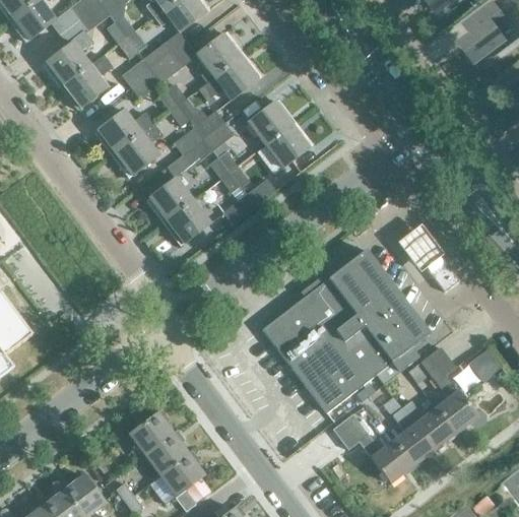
[(0,0),(0,2),(11,16),(33,0),(0,0)]
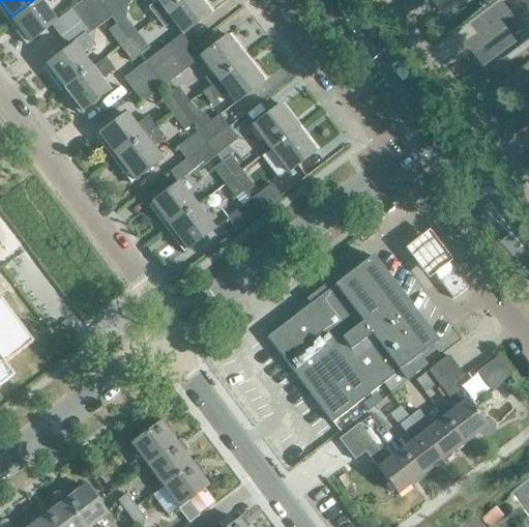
[(57,19),(41,0),(33,0),(11,17),(29,40),(57,19)]
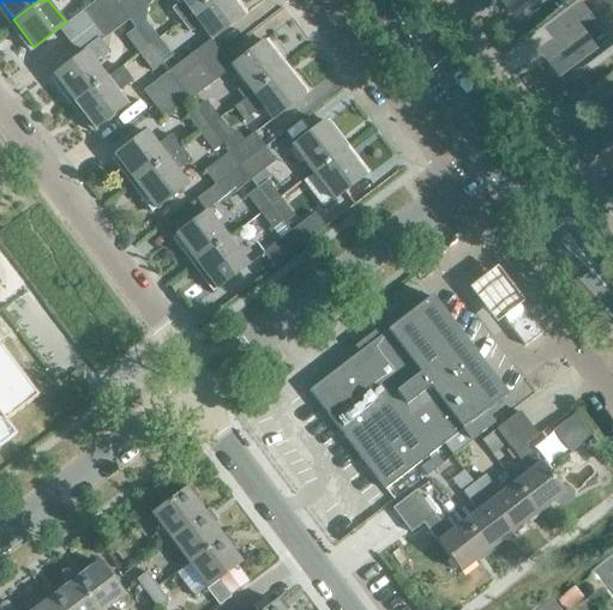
[(94,0),(83,8),(94,23),(119,4),(116,0),(94,0)]
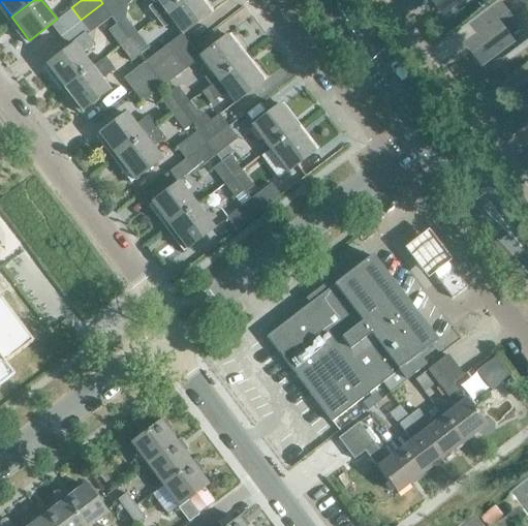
[(106,0),(102,3),(111,13),(127,0),(106,0)]
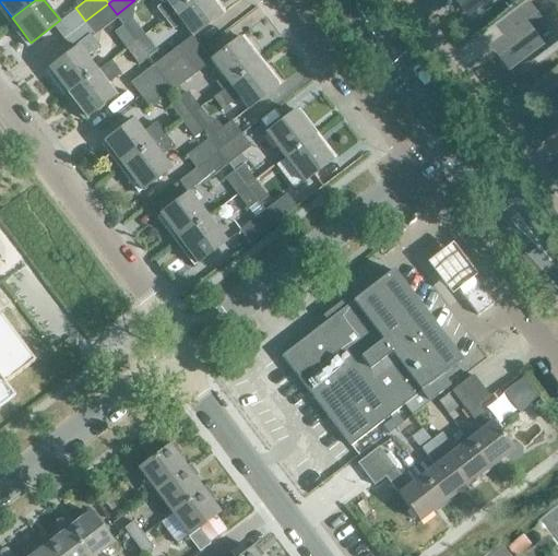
[(157,4),(166,16),(186,0),(163,0),(157,4)]
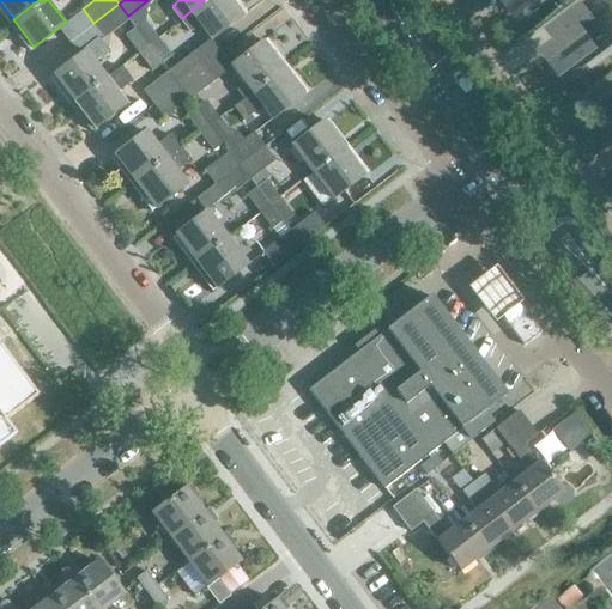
[(204,0),(182,18),(191,29),(199,22),(211,37),(243,13),(232,0),(204,0)]
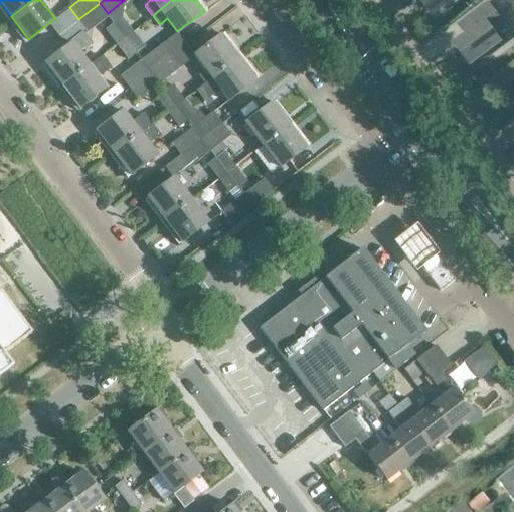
[(421,0),(436,17),(443,11),(444,13),(448,11),(447,8),(457,0),(421,0)]
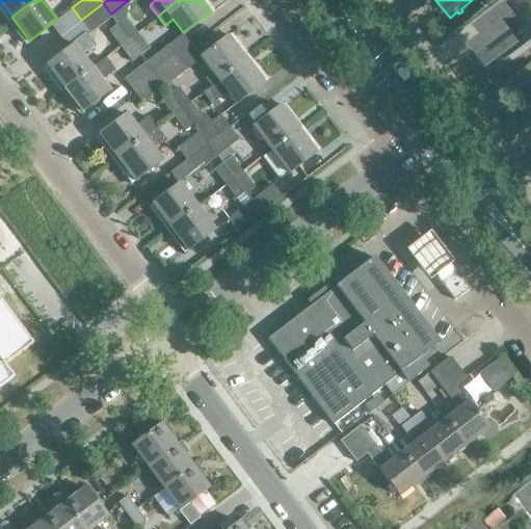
[(473,24),(481,34),(469,43),(485,65),(519,41),(510,29),(521,21),(505,0),(473,24)]
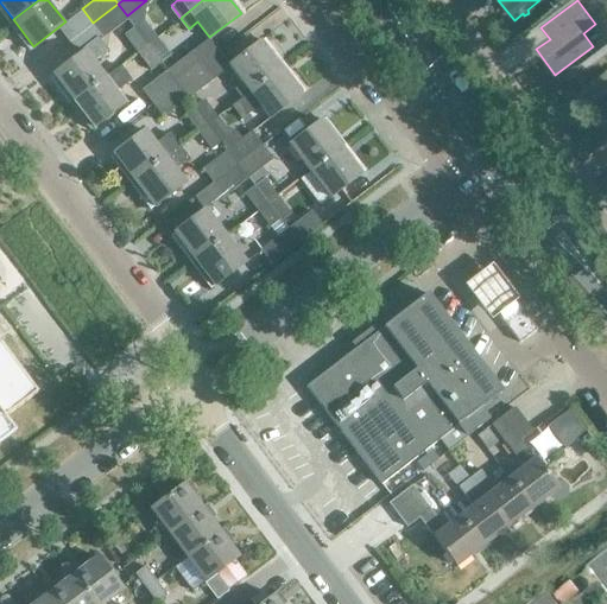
[(93,23),(102,35),(127,16),(118,4),(93,23)]
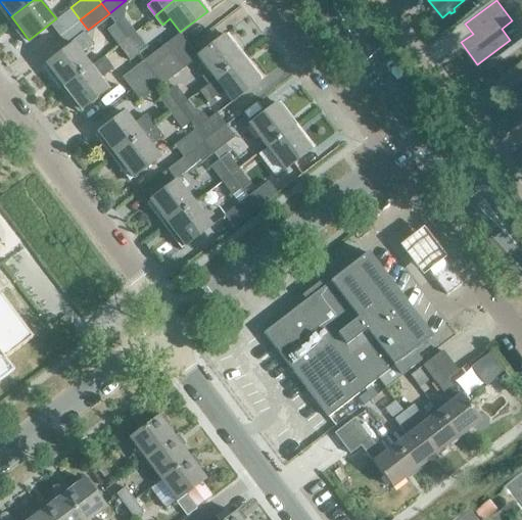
[(127,37),(135,31),(123,15),(115,21),(127,37)]
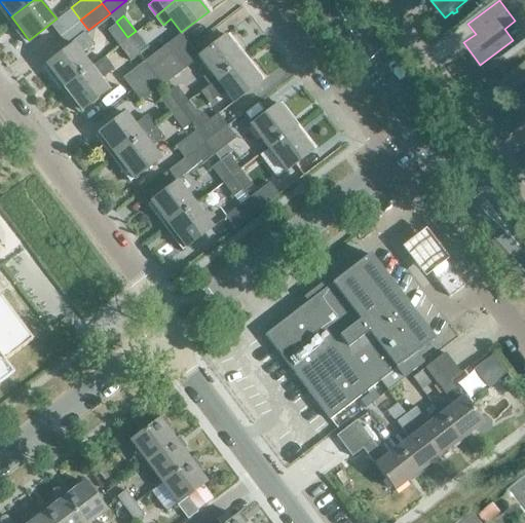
[(127,37),(116,22),(109,27),(120,42),(127,37)]
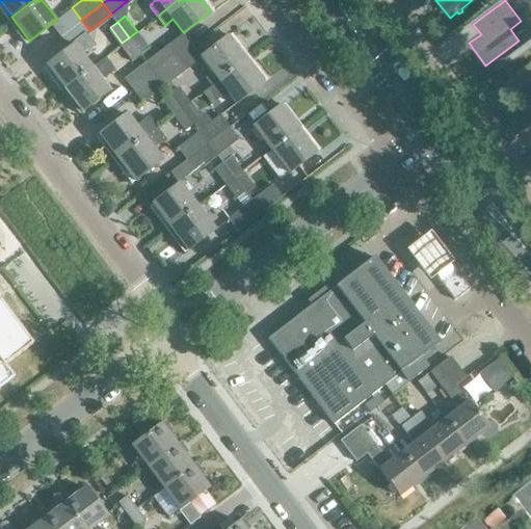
[(47,63),(64,86),(91,65),(82,52),(95,43),(85,30),(65,46),(68,48),(47,63)]
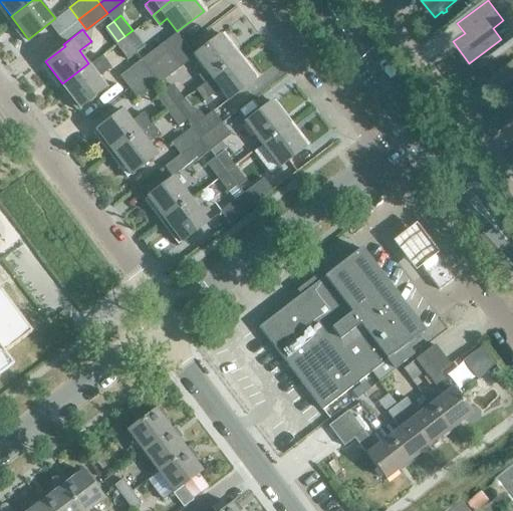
[(144,45),(133,30),(124,36),(136,51),(144,45)]
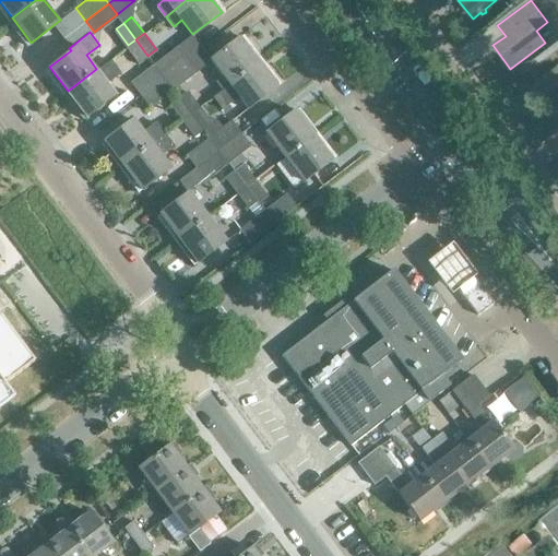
[(229,83),(229,82),(259,60),(240,36),(212,59),(223,74),(214,81),(221,89),(229,83)]
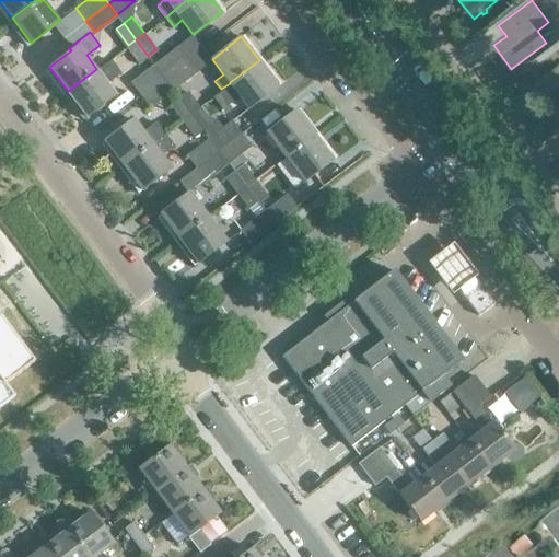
[(136,39),(128,45),(140,61),(148,56),(136,39)]
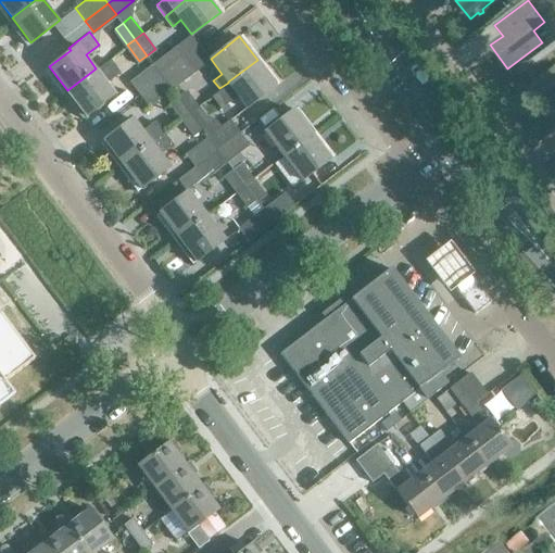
[(185,58),(177,47),(153,64),(162,75),(185,58)]
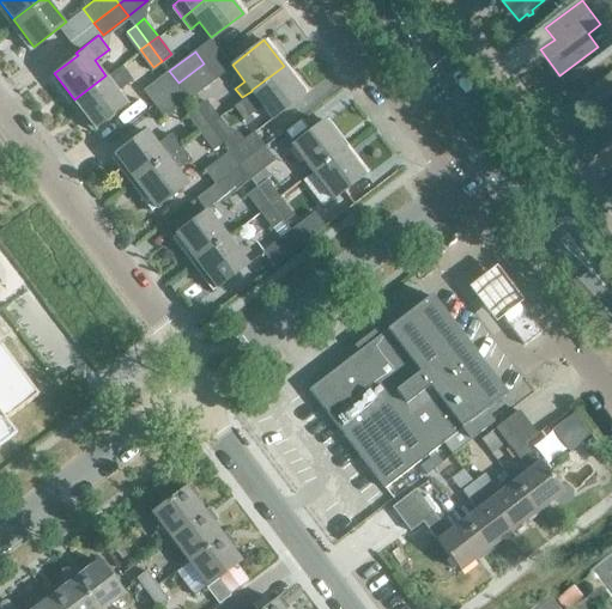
[(122,64),(105,75),(74,99),(95,127),(126,102),(116,89),(133,77),(122,64)]
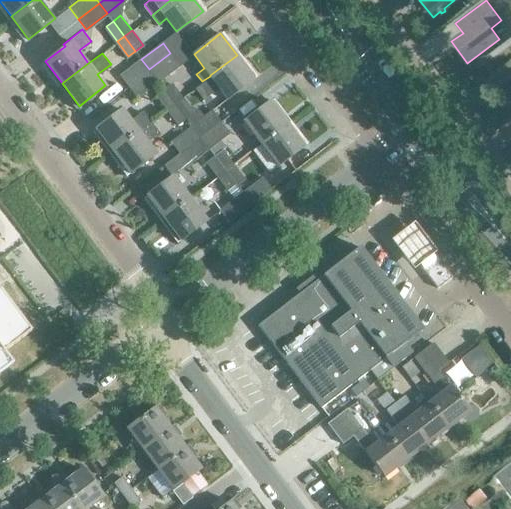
[(149,69),(158,80),(179,64),(170,53),(149,69)]
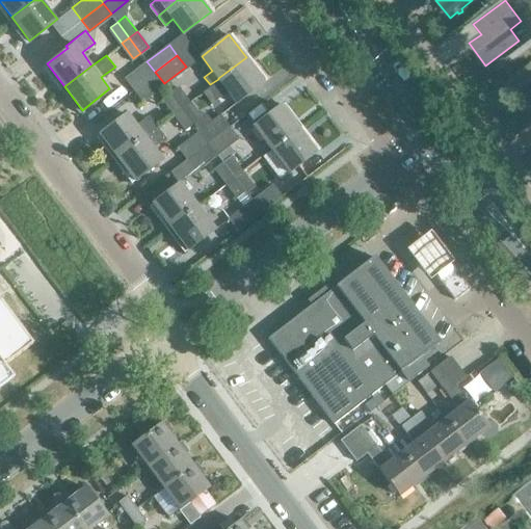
[(264,80),(246,57),(218,78),(236,102),(264,80)]
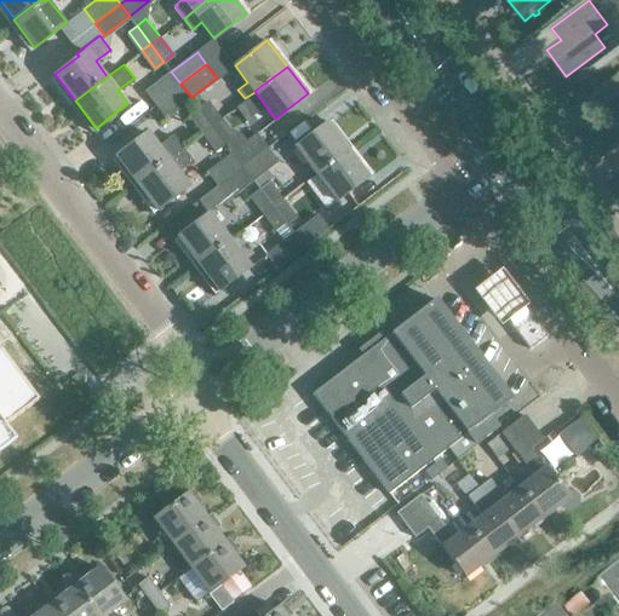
[(171,72),(145,91),(155,103),(181,84),(171,72)]
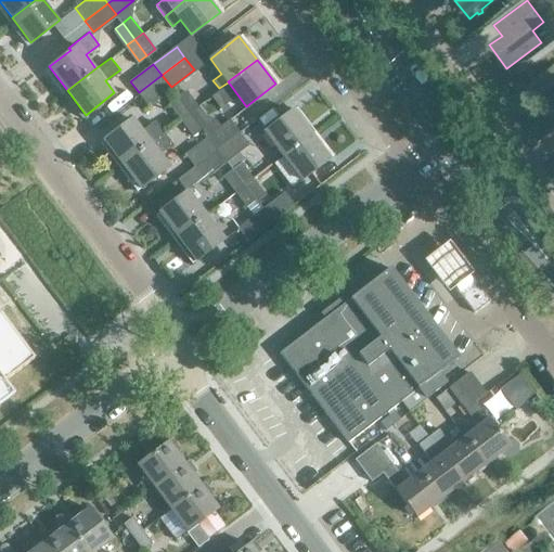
[(139,92),(149,104),(171,87),(162,75),(139,92)]
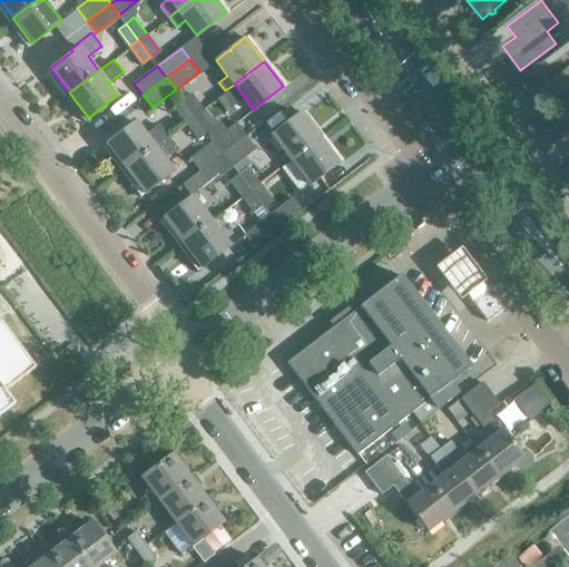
[(182,97),(194,114),(203,107),(189,90),(182,97)]
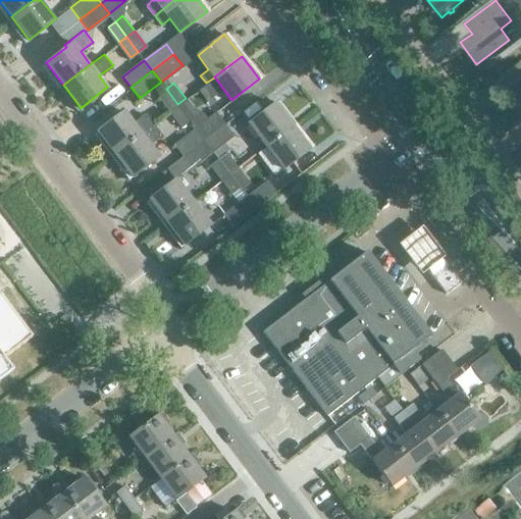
[(177,104),(166,89),(159,94),(171,109),(177,104)]
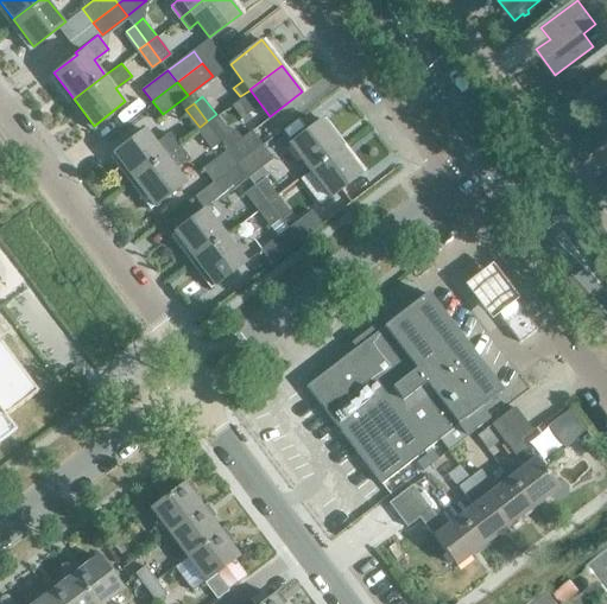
[(216,114),(207,121),(220,139),(229,132),(216,114)]
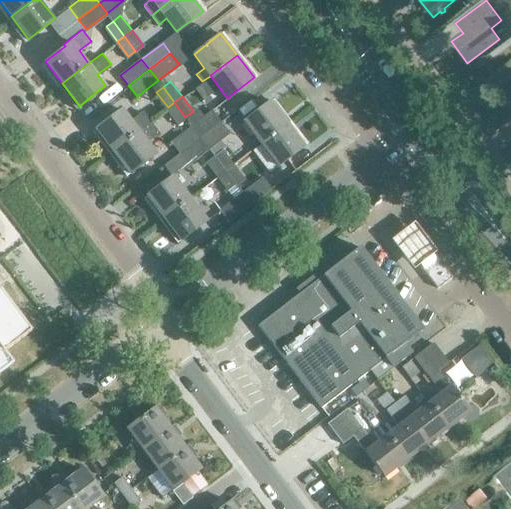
[(244,120),(261,143),(288,123),(271,100),(244,120)]
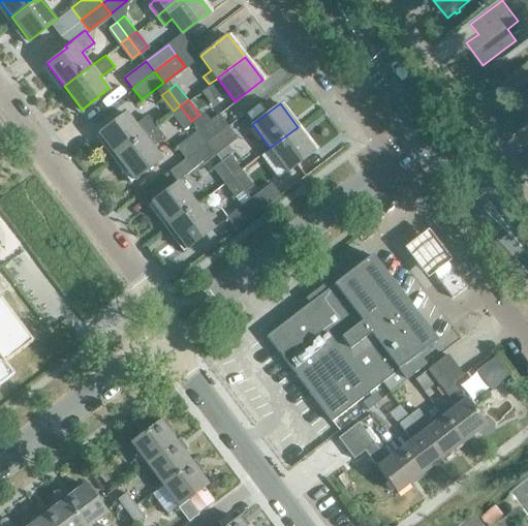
[(180,105),(174,111),(185,126),(191,121),(180,105)]
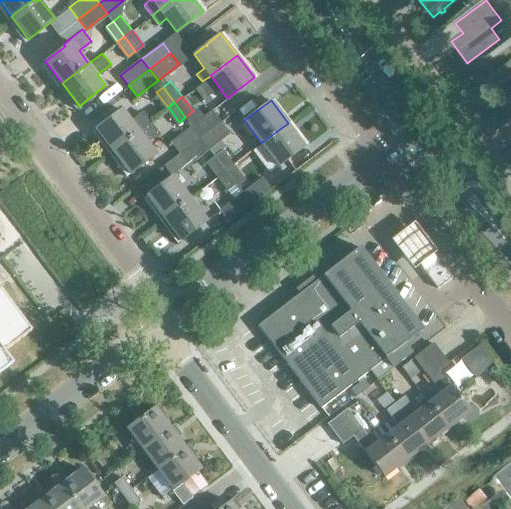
[(131,119),(122,107),(96,128),(112,149),(152,119),(143,109),(131,119)]
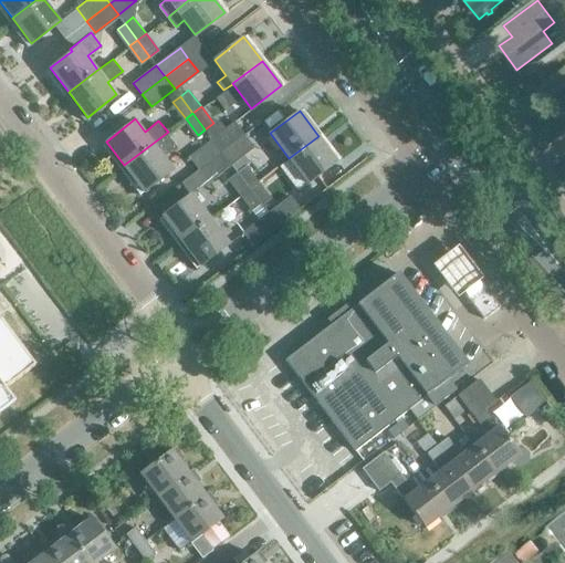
[(244,132),(236,120),(211,138),(221,150),(244,132)]
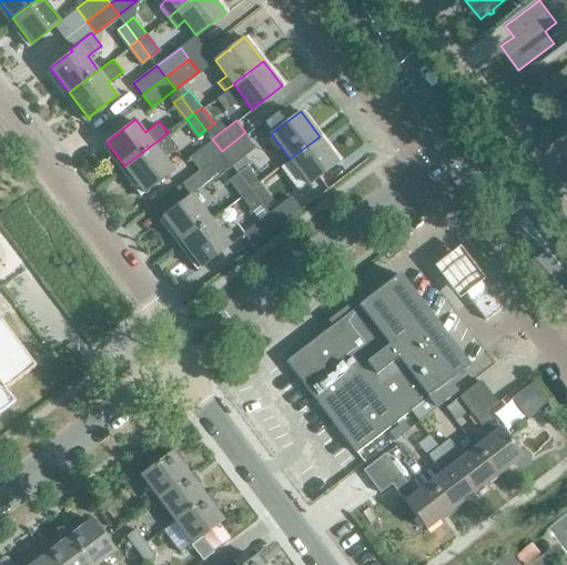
[(169,132),(124,165),(143,191),(173,169),(164,157),(179,144),(169,132)]
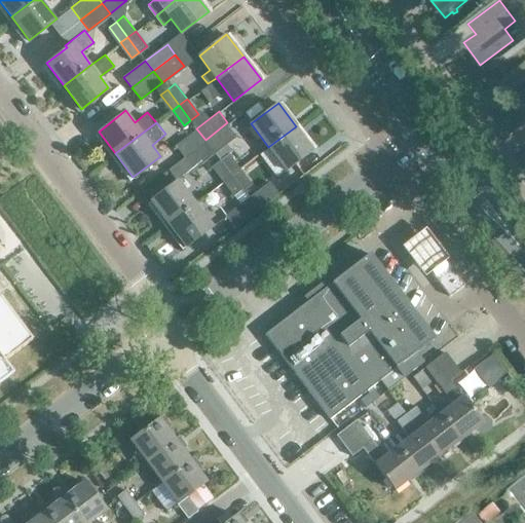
[(205,140),(214,152),(236,135),(227,122),(205,140)]
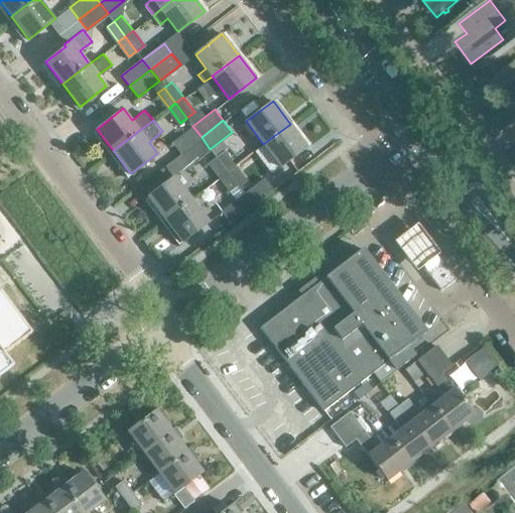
[(307,145),(290,124),(263,144),(256,150),(261,157),(269,152),(280,166),(307,145)]
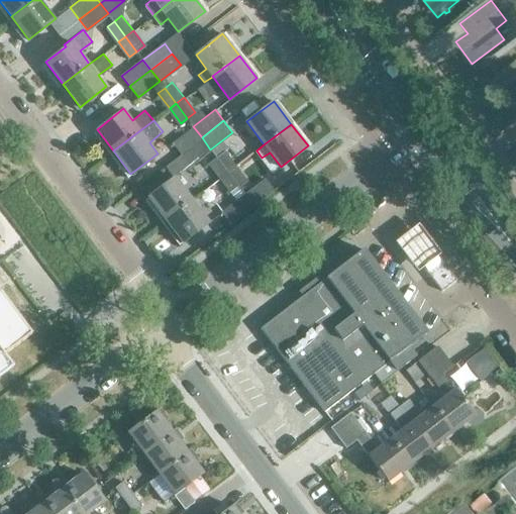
[(193,126),(172,142),(180,153),(202,137),(193,126)]
